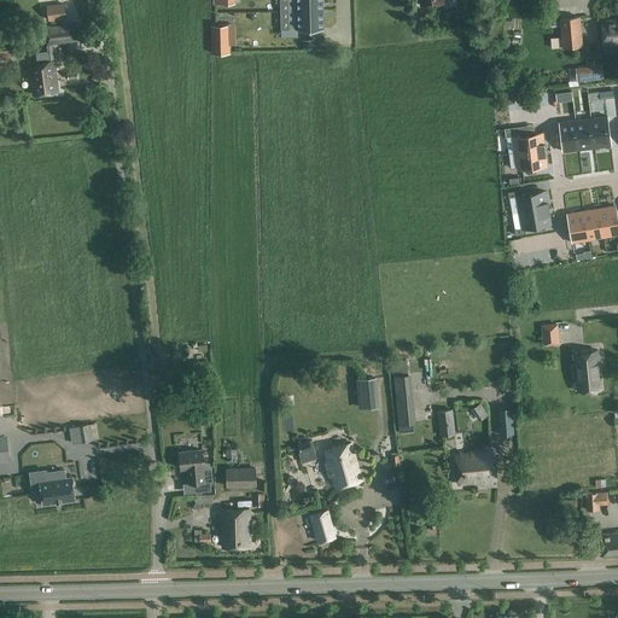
[(255,0),(256,15),(284,13),(283,0),(255,0)]
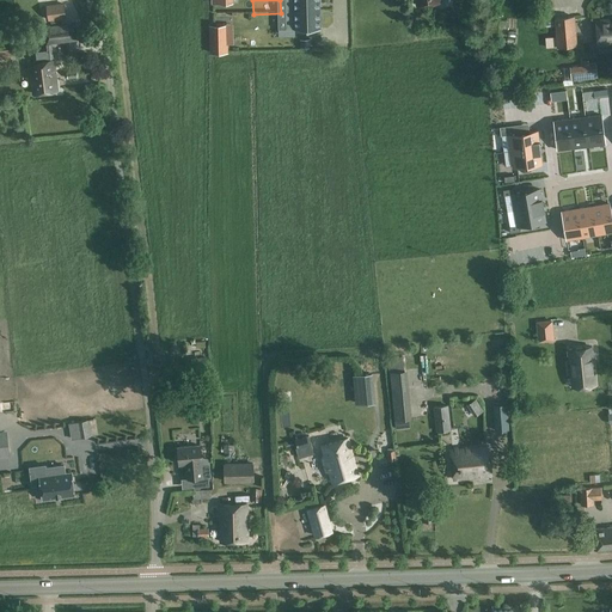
[(319,10),(319,0),(283,0),(285,5),(285,6),(286,6),(286,11),(319,10)]
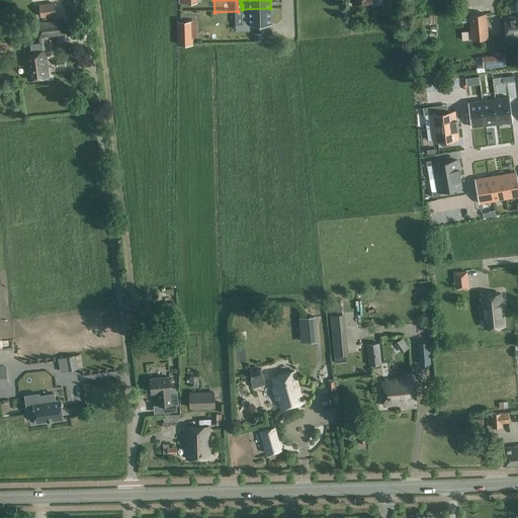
[(56,15),(55,4),(39,5),(40,16),(56,15)]
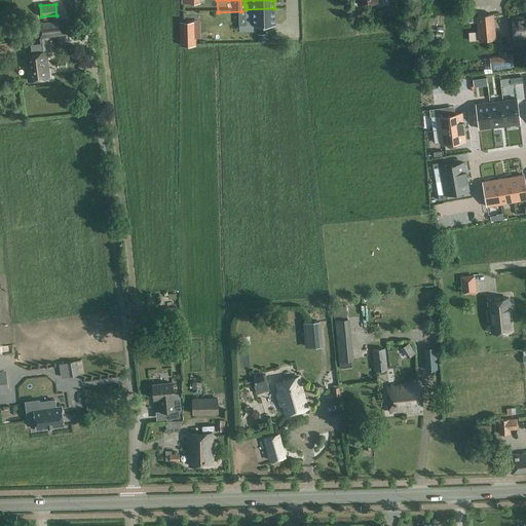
[(275,25),(274,8),(246,9),(246,13),(245,13),(245,14),(246,24),(254,24),(254,26),(275,25)]
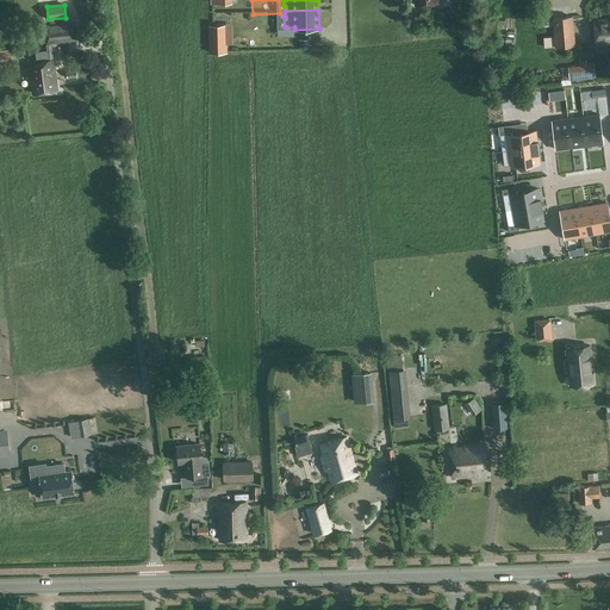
[(554,48),(576,45),(573,16),(552,17),(554,48)]
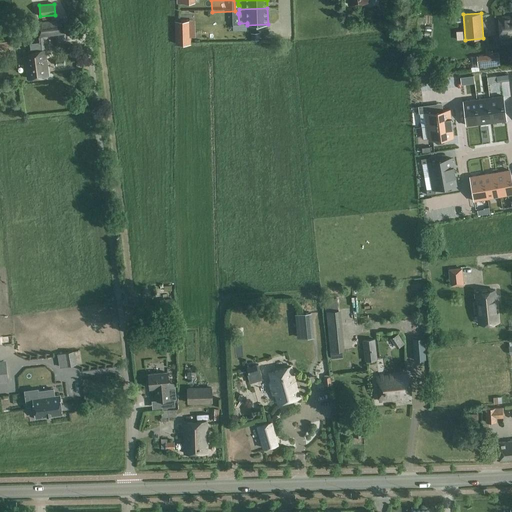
[(511,15),(498,17),(500,38),(511,37),(511,15)]
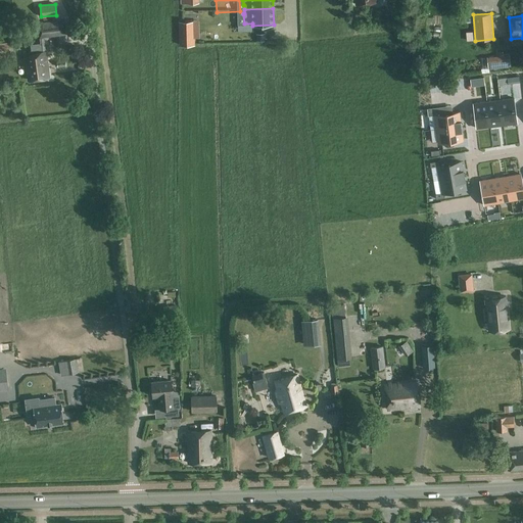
[(64,34),(63,20),(38,24),(40,37),(64,34)]
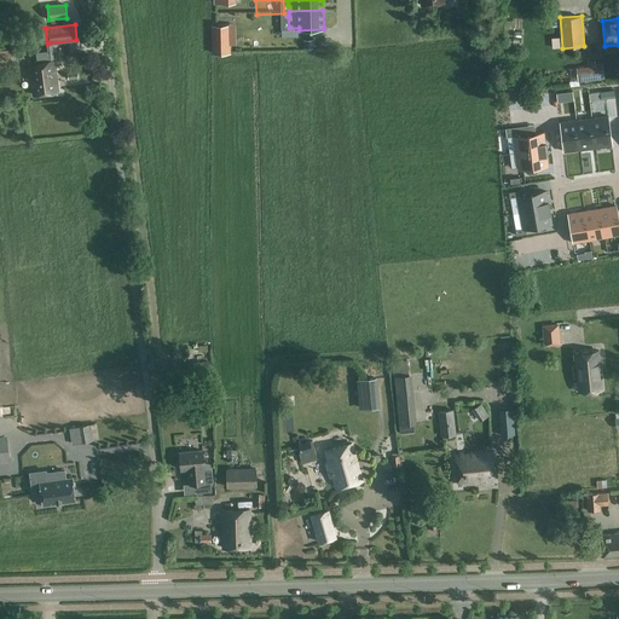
[(229,53),(229,25),(213,27),(214,53),(229,53)]
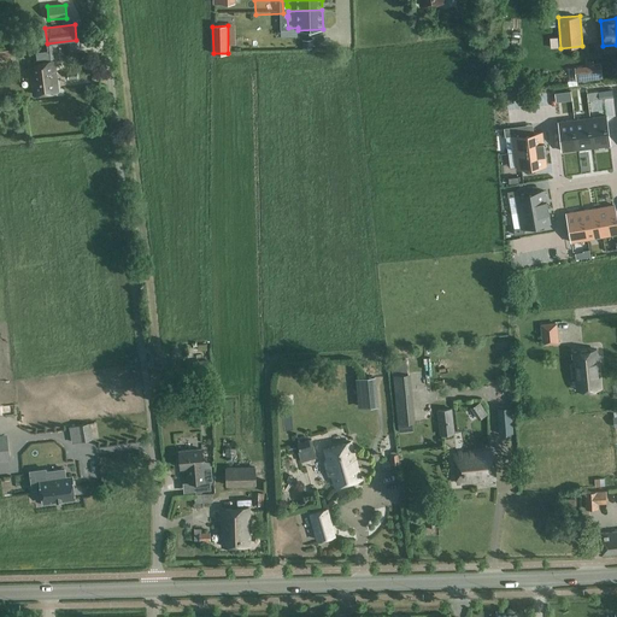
[(58,92),(54,60),(29,64),(33,95),(58,92)]
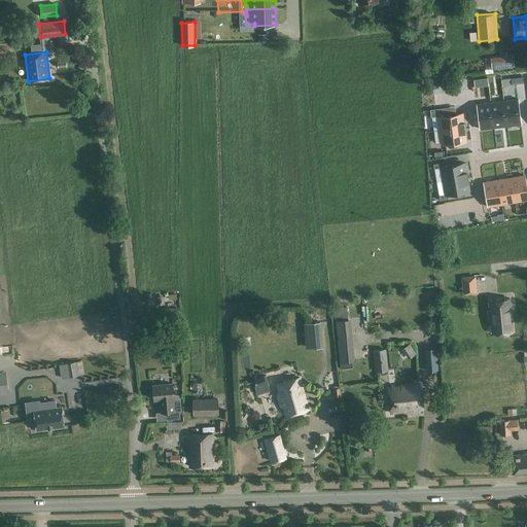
[(492,70),(514,67),(513,56),(491,58),(492,70)]
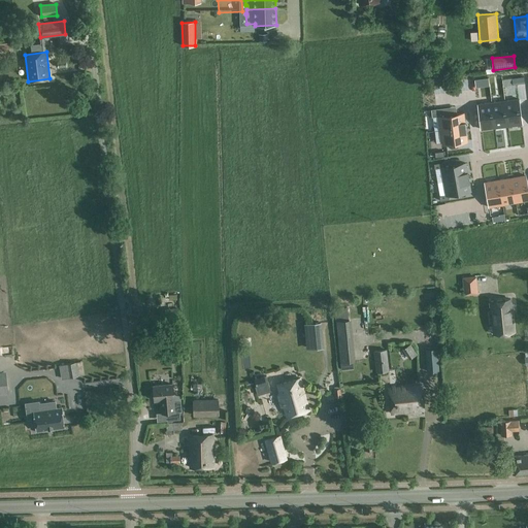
[(489,85),(488,77),(481,78),(474,79),(475,87),(482,86),(489,85)]
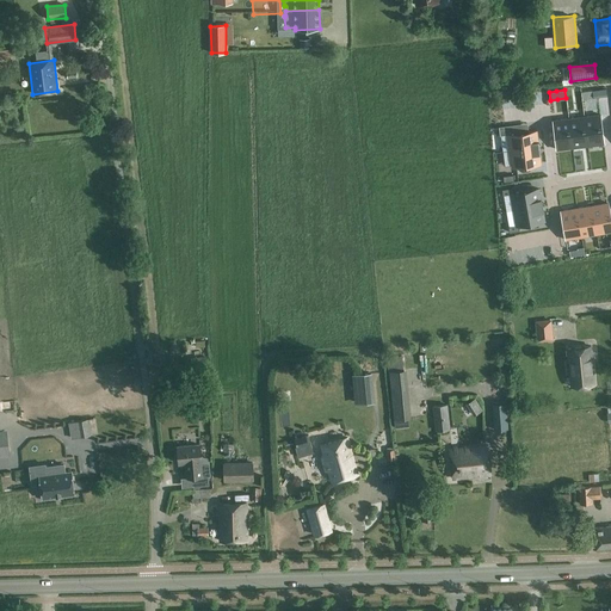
[(600,115),(585,117),(588,146),(604,143),(600,115)]
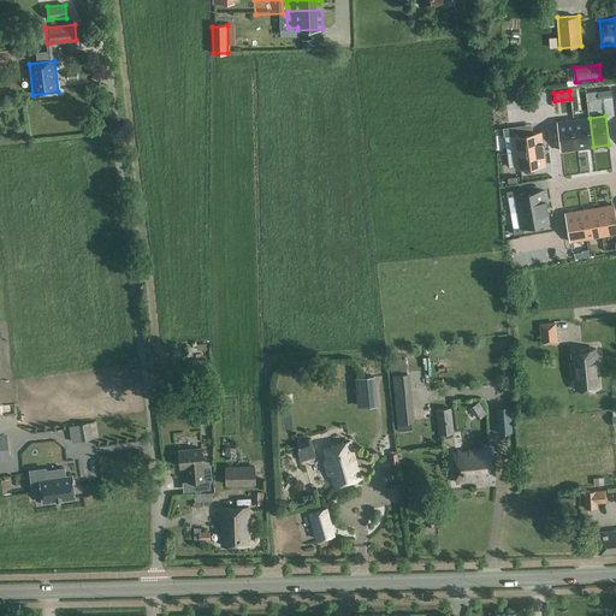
[(578,149),(593,147),(590,118),(574,120),(578,149)]
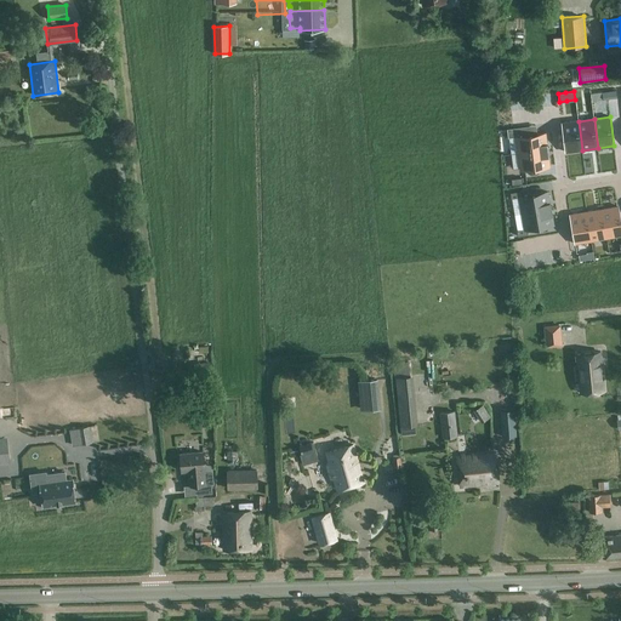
[(582,151),(579,121),(562,123),(565,152),(582,151)]
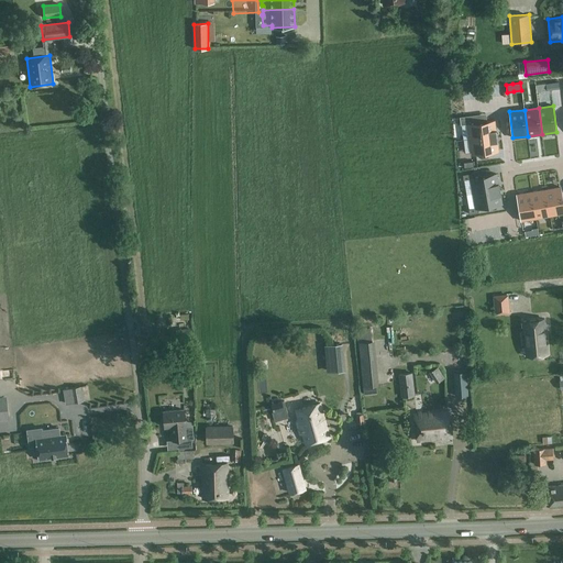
[(486,113),(460,117),(461,125),(463,140),(470,139),(496,135),(494,121),(487,122),(486,113)]
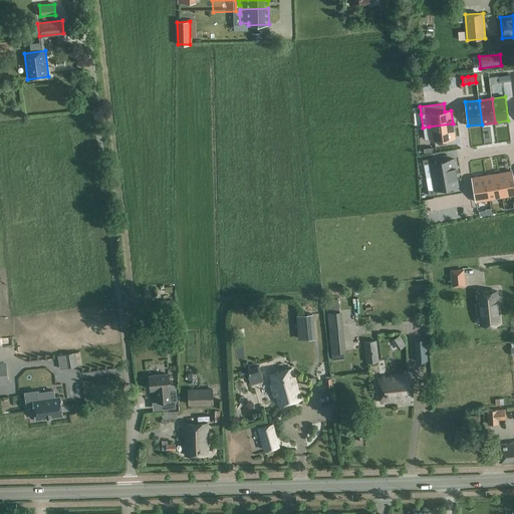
[(453,123),(429,126),(431,141),(455,138),(453,123)]
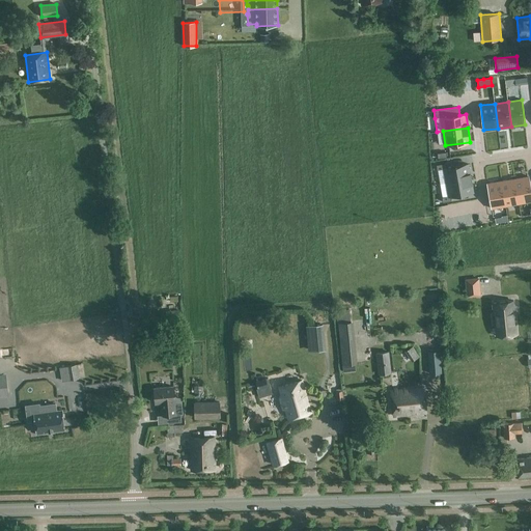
[(446,168),(444,168),(444,170),(446,183),(471,178),(469,164),(446,168)]
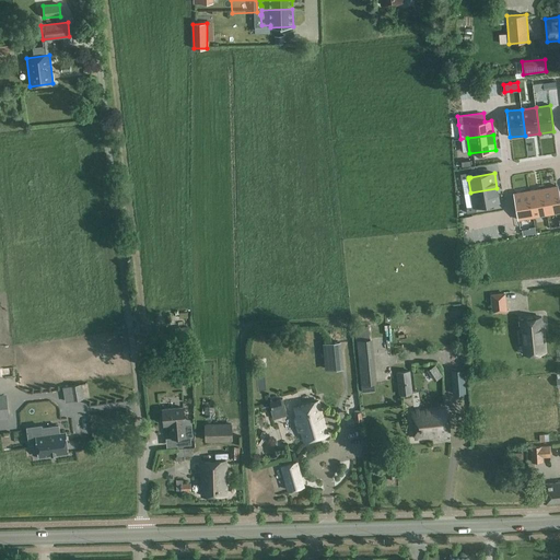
[(559,202),(557,186),(543,188),(543,189),(547,214),(559,212),(559,202)]
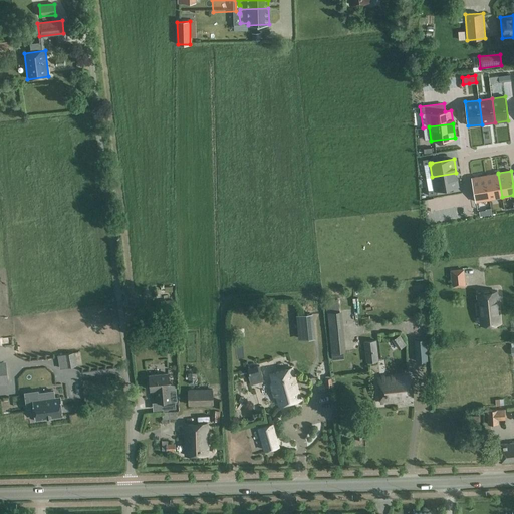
[(456,173),(432,177),(434,189),(434,190),(458,186),(456,173)]
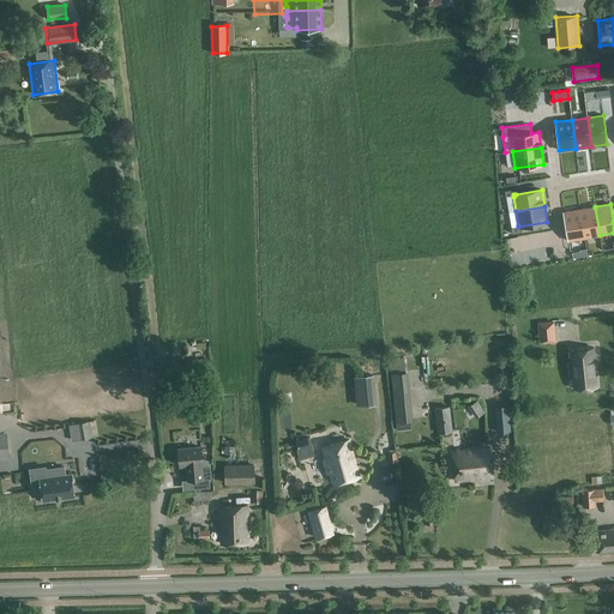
[(595,208),(579,210),(584,239),(600,235),(595,208)]
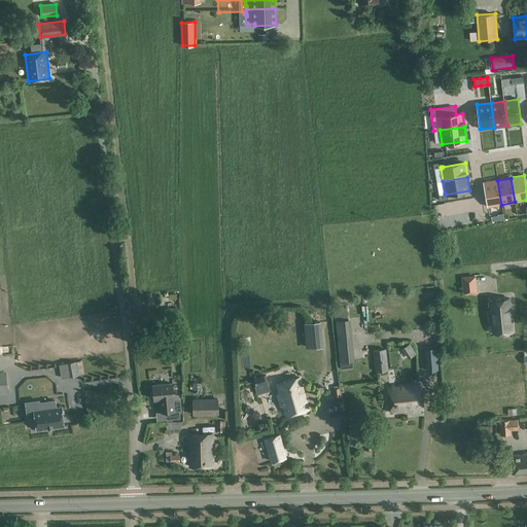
[(497,180),(484,182),(486,197),(488,207),(501,205),(497,180)]
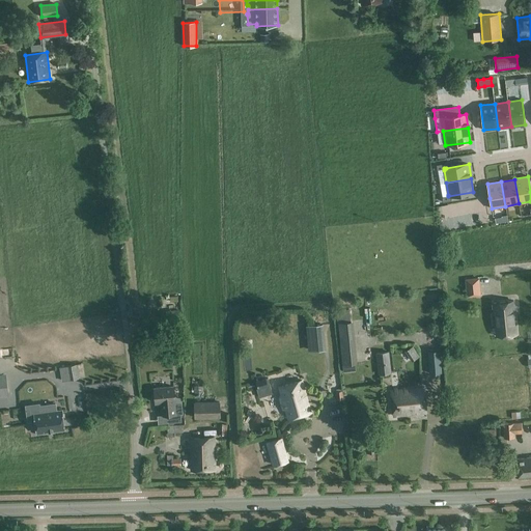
[(466,280),(468,297),(480,296),(478,279),(466,280)]
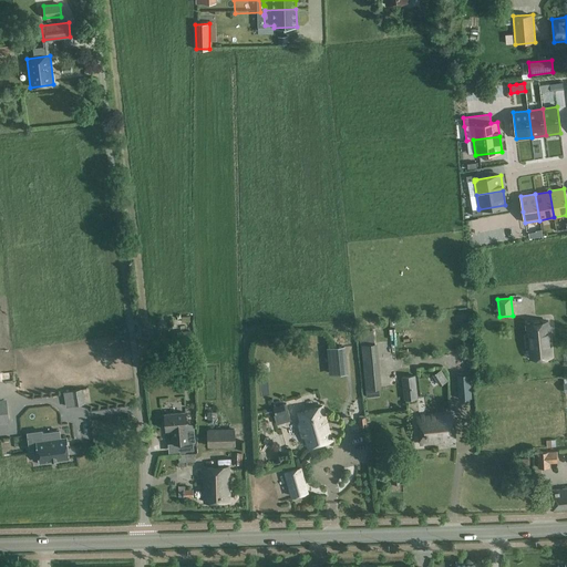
[(548,321),(527,323),(528,336),(525,336),(526,347),(529,347),(531,359),(533,359),(533,360),(539,360),(539,358),(552,357),(549,340),(548,340),(548,330),(548,321)]
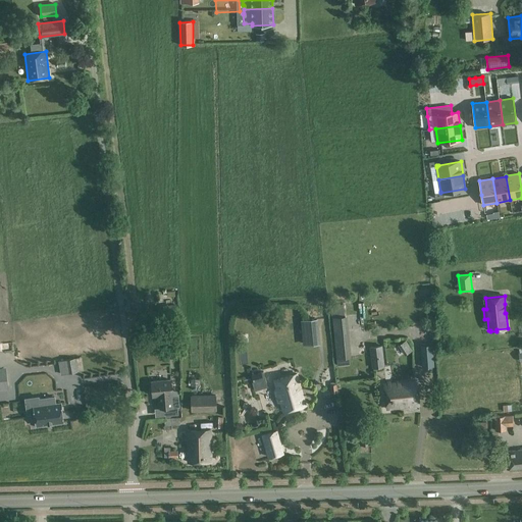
[(179,305),(163,307),(164,315),(180,313),(179,305)]
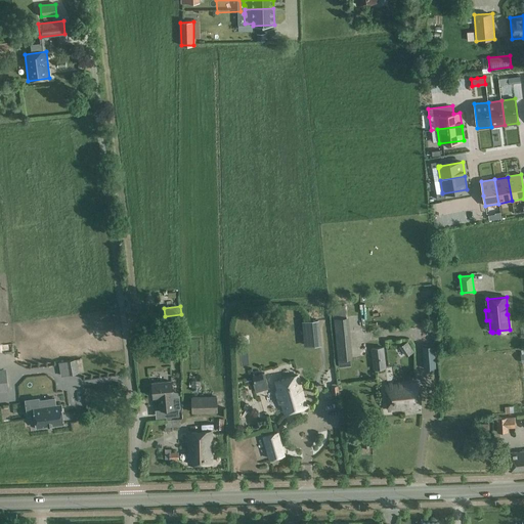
[(334,318),(335,334),(338,360),(353,358),(349,317),(334,318)]
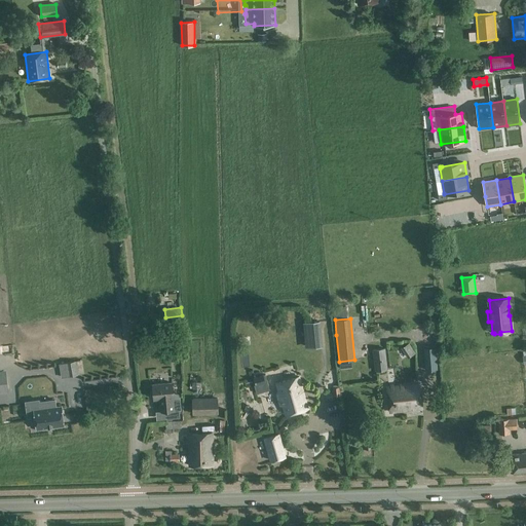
[(305,348),(323,346),(321,321),(303,323),(305,348)]
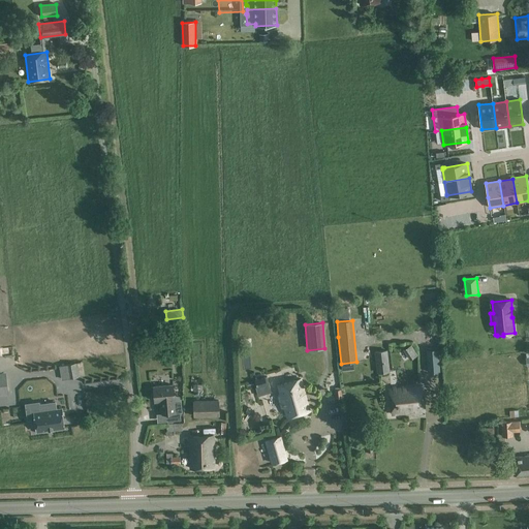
[(438,348),(427,350),(428,373),(440,372),(438,348)]
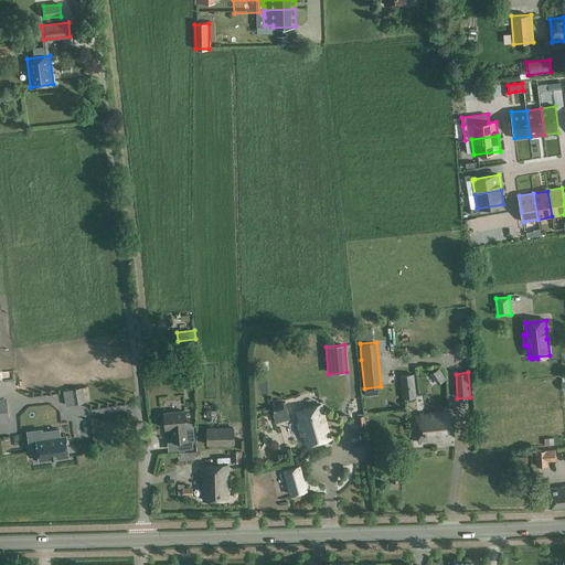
[(403,398),(416,397),(413,374),(400,375),(403,398)]
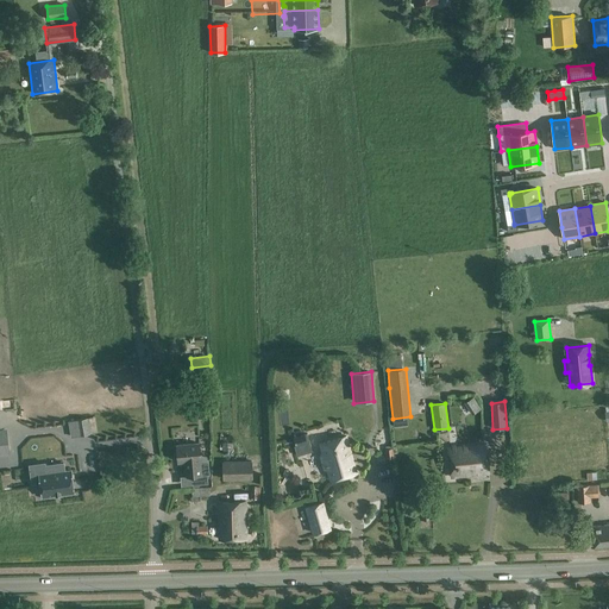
[(75,420),(71,420),(75,437),(79,437),(90,434),(88,418),(75,420)]
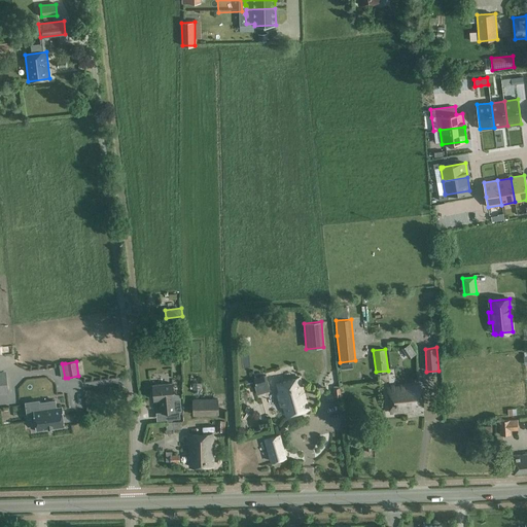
[(338,378),(332,375),(328,383),(335,385),(338,378)]
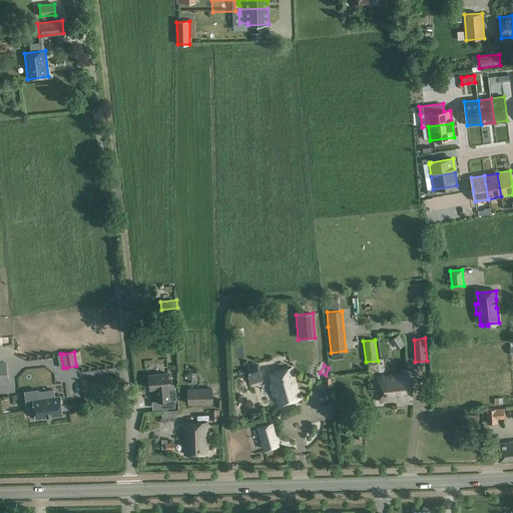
[(247,369),(249,376),(259,373),(257,366),(247,369)]
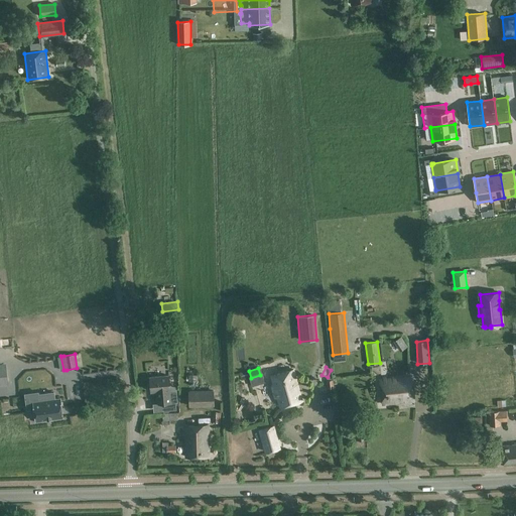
[(293,370),(271,376),(274,386),(271,387),(274,394),(276,394),(279,407),(302,401),(293,370)]
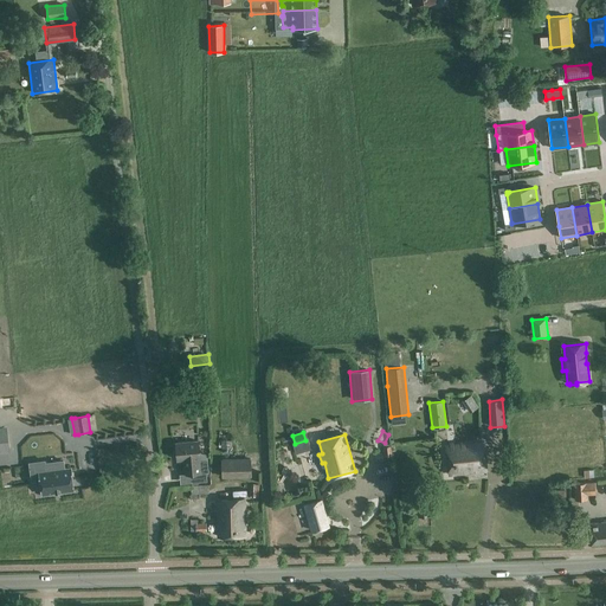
[(232,439),(221,440),(221,452),(233,452),(232,439)]
